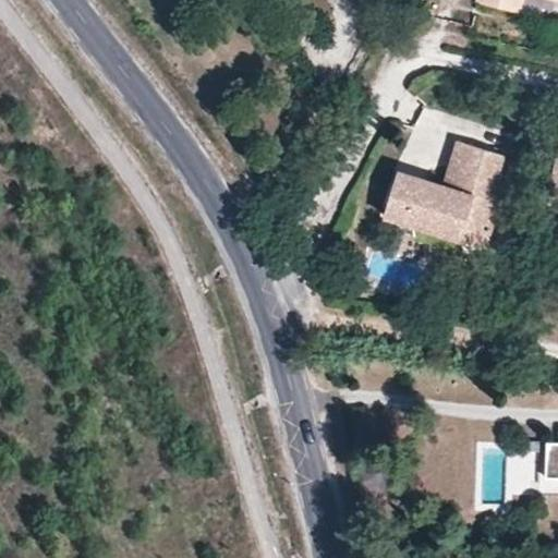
[(557,0),(474,0),(474,3),(516,12),(518,0),(557,0)]
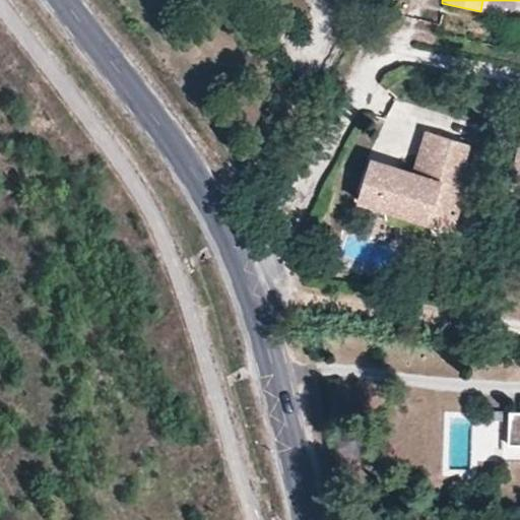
[(424,170),(432,134),(421,132),(413,168),(424,170)]
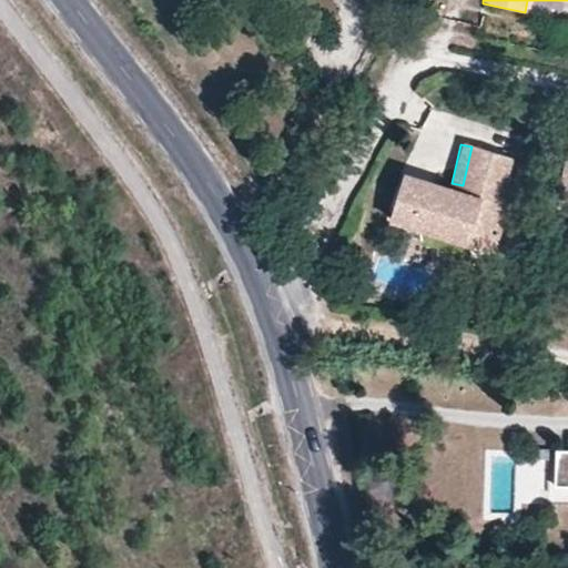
[(401,180),(396,199),(503,217),(509,189),(500,186),(506,154),(472,146),(463,185),(452,183),(449,191),(401,180)]
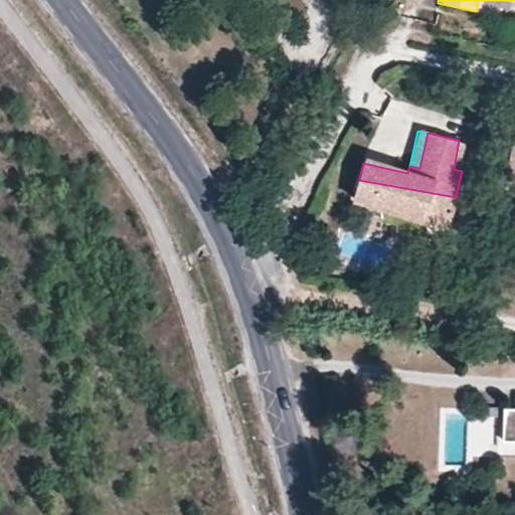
[(514,146),(508,151),(505,164),(512,176),(514,176),(514,146)]
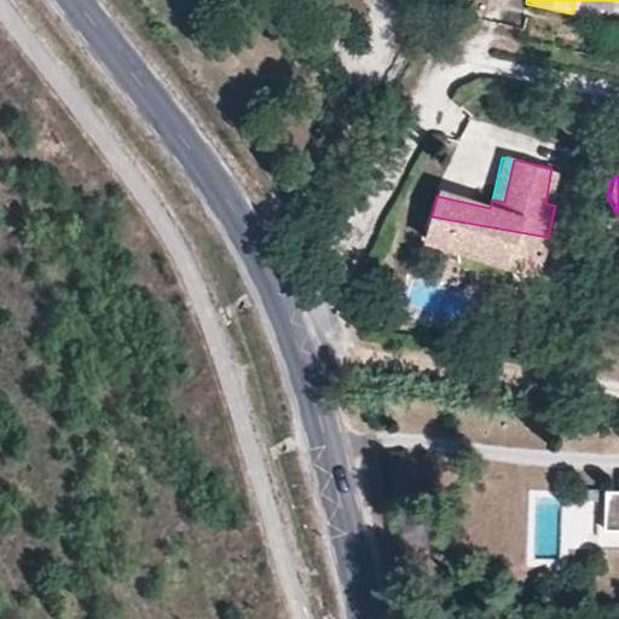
[(548,237),(432,217),(424,247),(514,267),(519,244),(544,250),(548,237)]
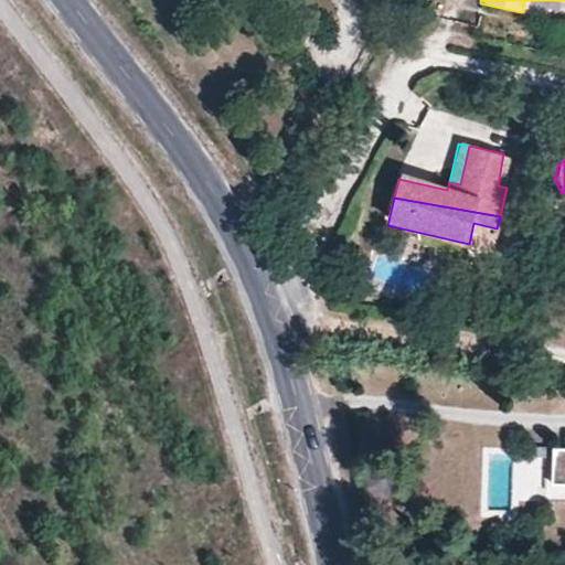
[(492,249),(497,228),(473,223),(469,244),(492,249)]
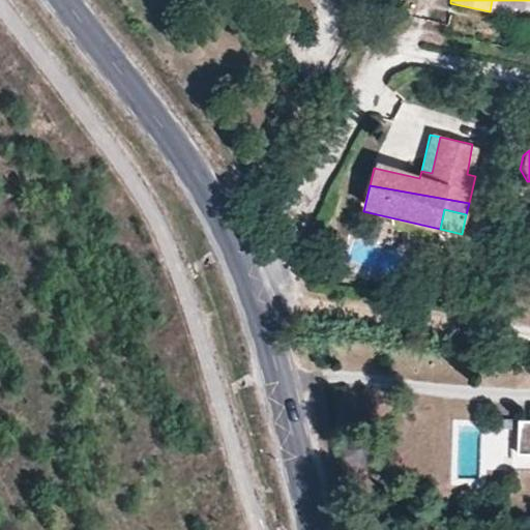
[(529,419),(520,419),(519,452),(529,452),(529,419)]
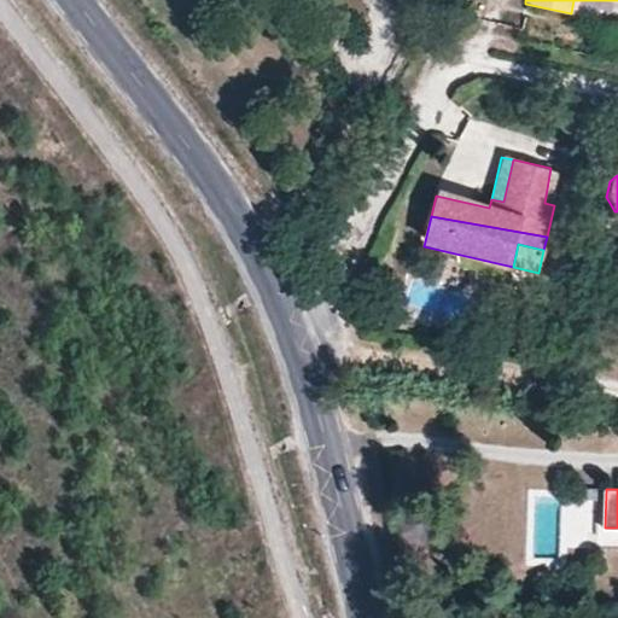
All buildings are outlined.
